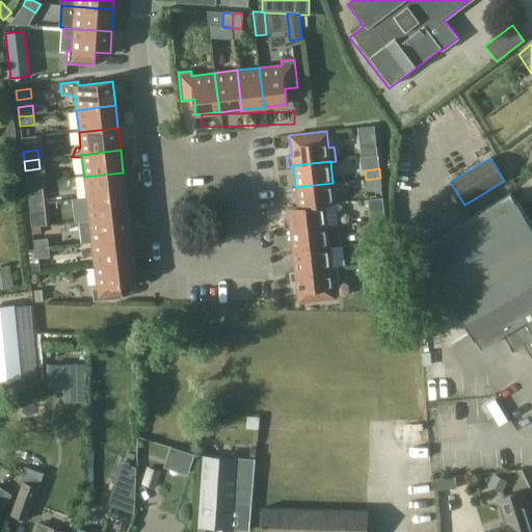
[(86,200),(126,194),(123,173),(84,177),(86,200)]
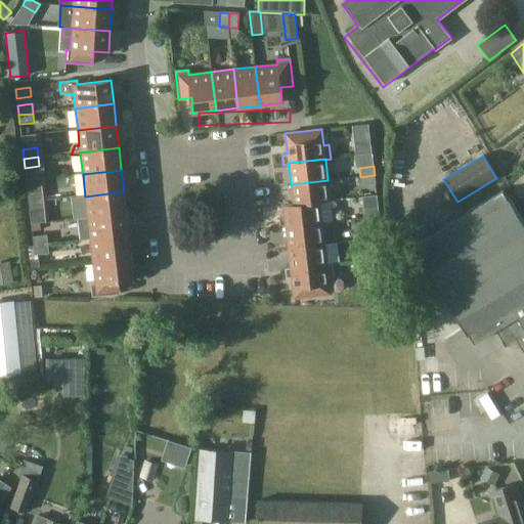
[(375,175),(360,177),(361,186),(376,184),(375,175)]
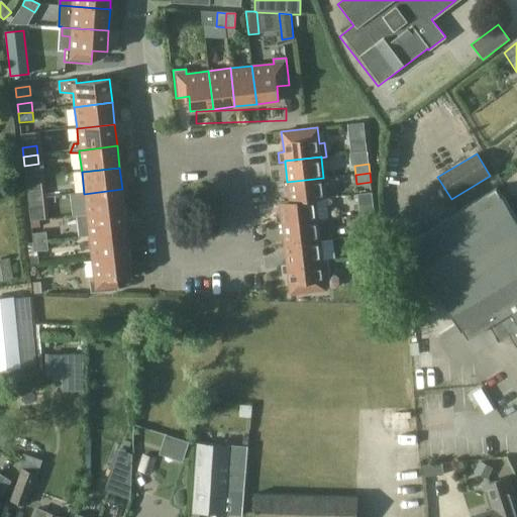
[(315,199),(315,200),(325,198),(323,178),(287,182),(289,201),(289,202),(315,199)]
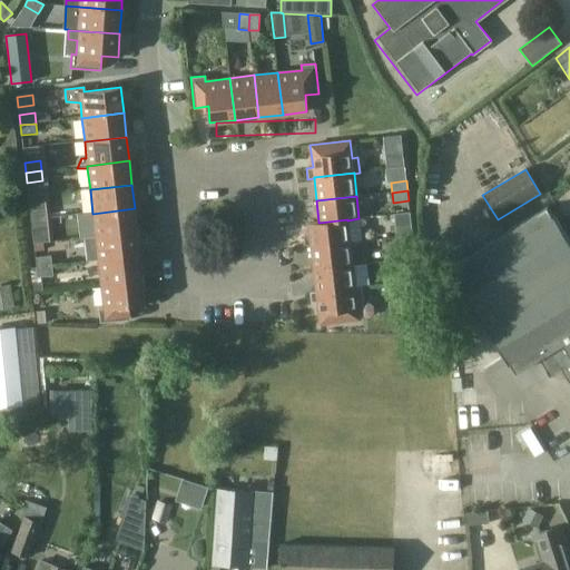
[(31,220),(47,218),(46,208),(30,210),(31,220)]
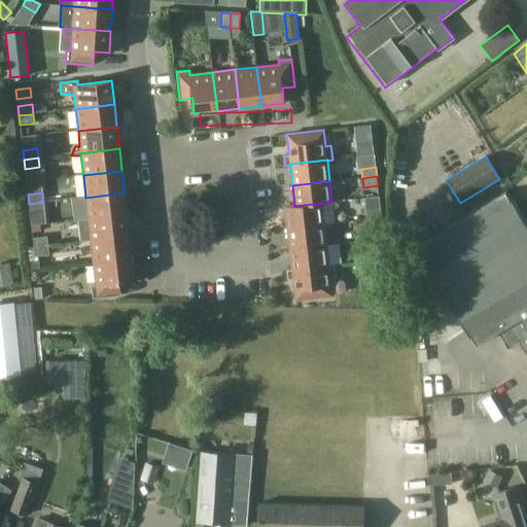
[(89,219),(127,215),(125,192),(85,198),(89,219)]
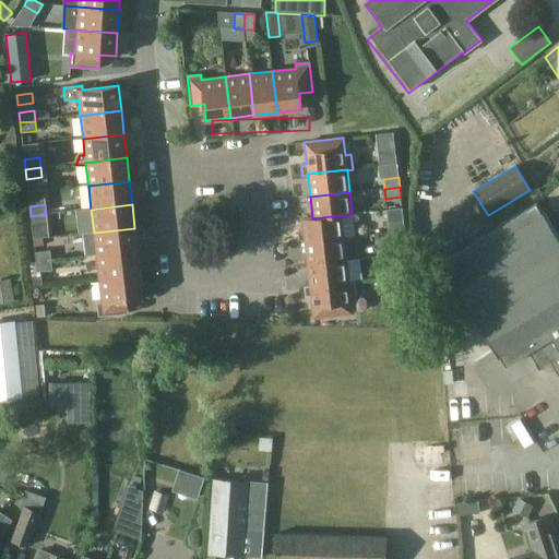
[(540,214),(536,206),(497,229),(492,221),(449,247),(453,256),(443,261),(448,270),(447,271),(467,307),(470,306),(478,321),(476,322),(498,358),(500,357),(506,366),(531,351),(540,368),(550,361),(558,376),(558,239),(543,213),(540,214)]
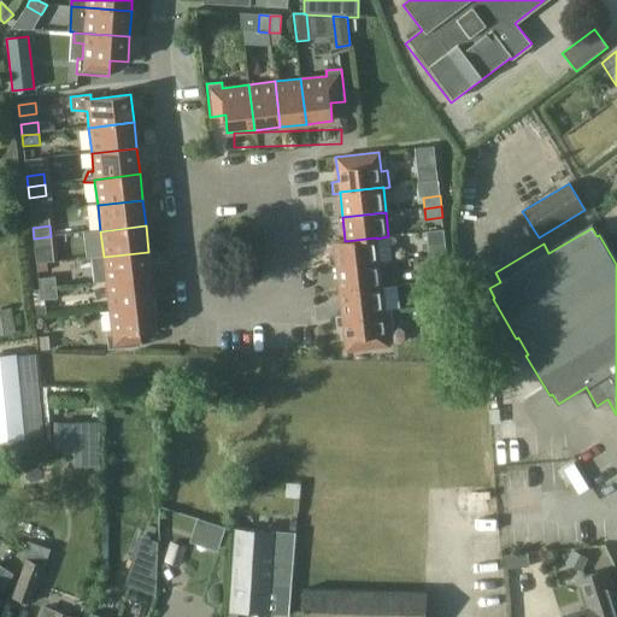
[(51,236),(34,239),(35,250),(52,247),(51,236)]
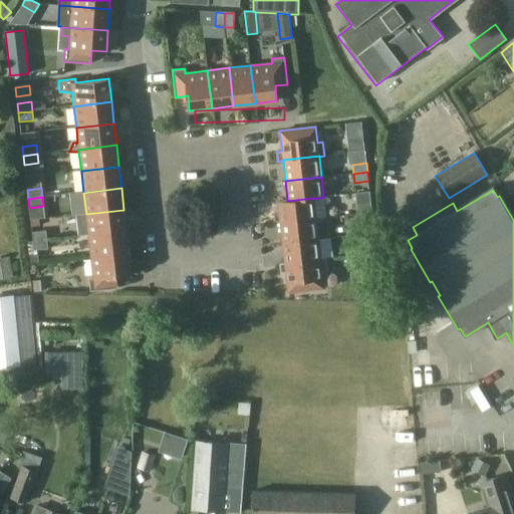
[(315,218),(313,199),(313,198),(287,201),(287,200),(277,201),(280,222),(315,218)]
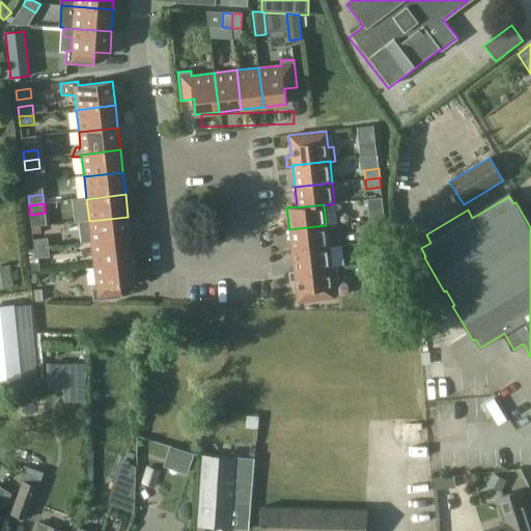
[(369,221),(384,220),(383,211),(368,212),(369,221)]
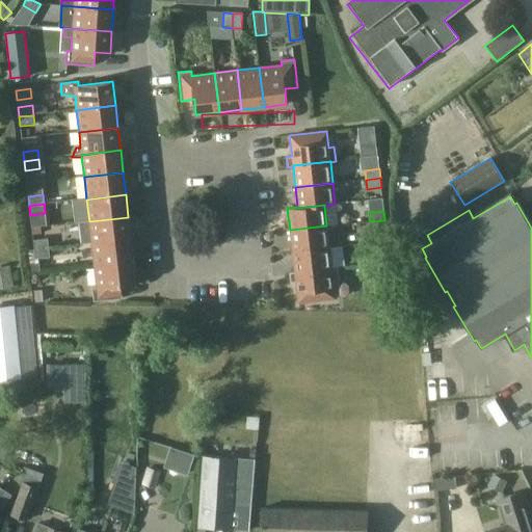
[(81,245),(91,243),(131,239),(128,217),(89,221),(89,223),(79,224),(81,245)]
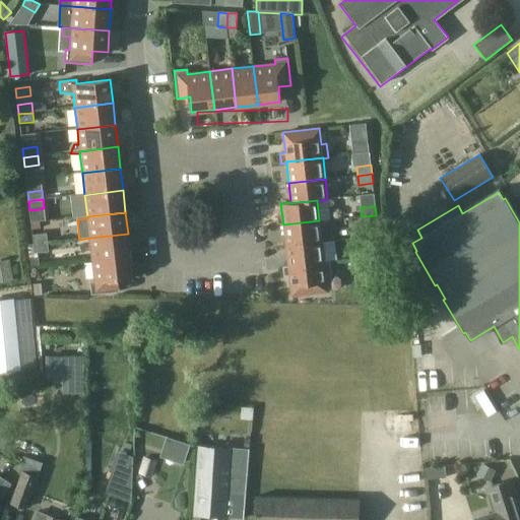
[(376,215),(362,216),(363,225),(378,224),(376,215)]
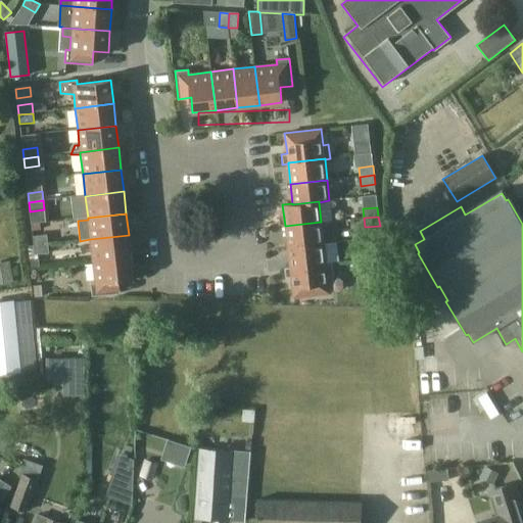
[(287,246),(324,242),(321,222),(285,226),(287,246)]
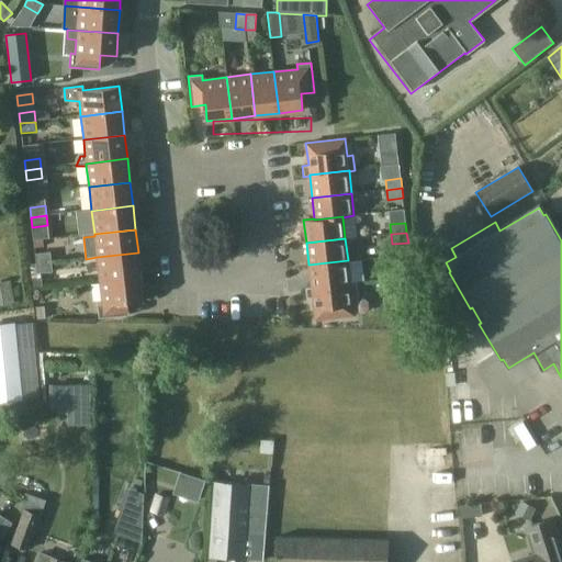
[(36,265),(52,262),(51,253),(35,255),(36,265)]
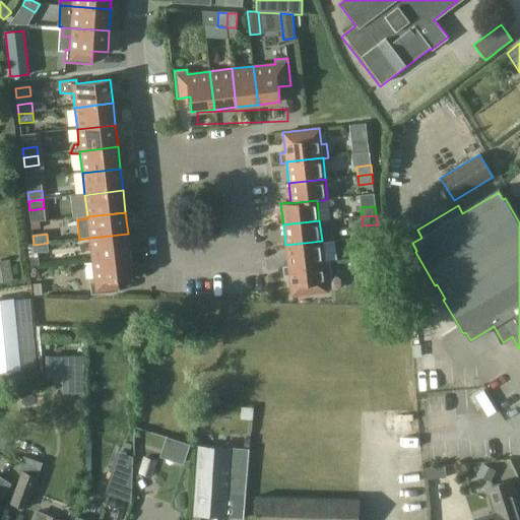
[(89,238),(92,260),(130,256),(128,234),(89,238)]
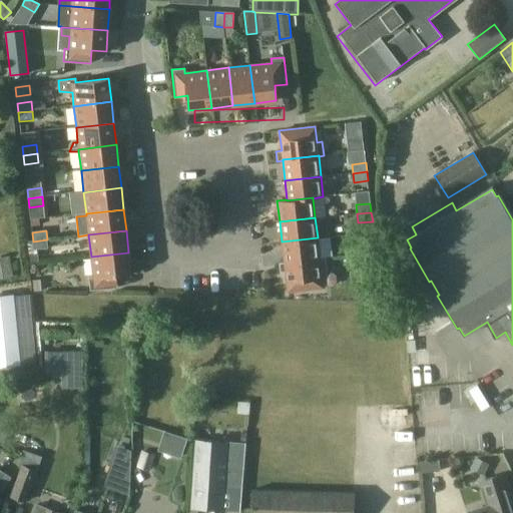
[(320,259),(320,258),(318,237),(282,241),(284,262),(284,263),(320,259)]
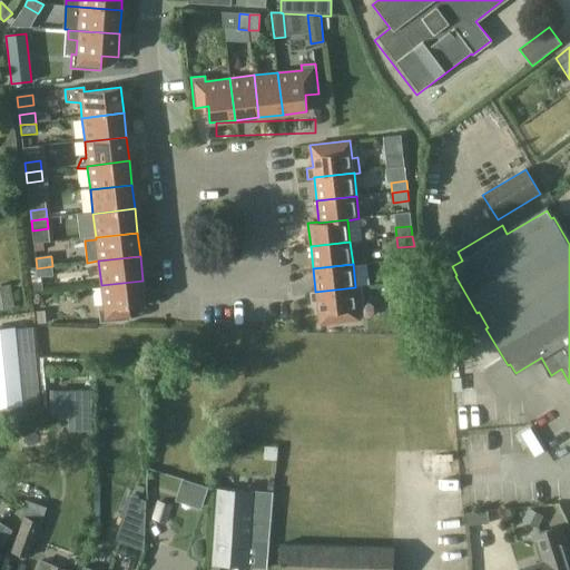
[(52,266),(37,268),(38,278),(53,276),(52,266)]
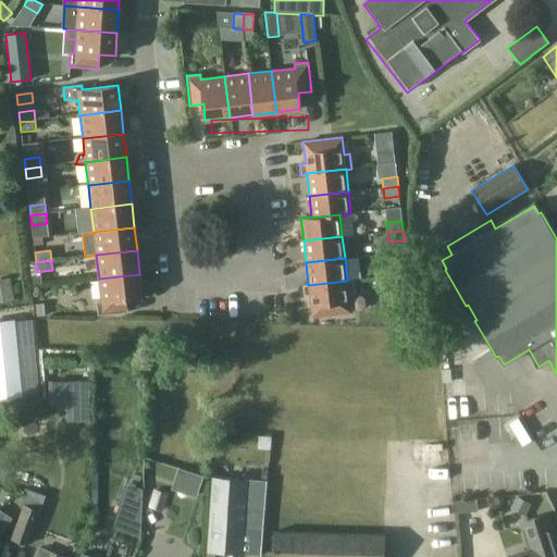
[(393,276),(408,274),(407,264),(392,267),(393,276)]
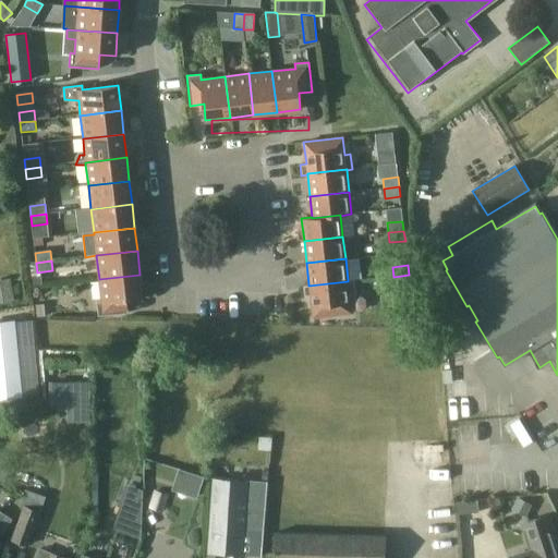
[(97,289),(96,269),(85,270),(87,290),(97,289)]
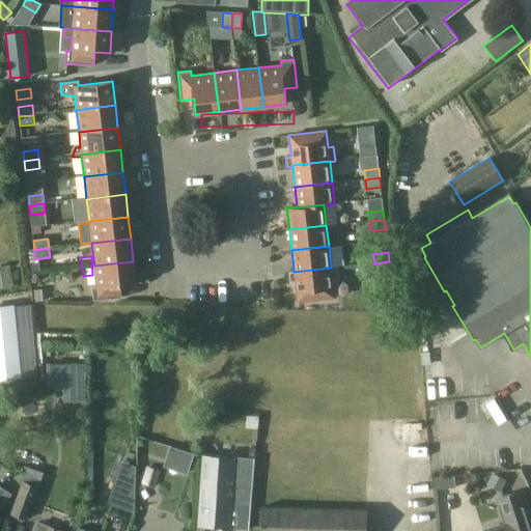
[(133,261),(94,266),(96,287),(91,287),(93,301),(121,298),(120,284),(136,283),(133,261)]
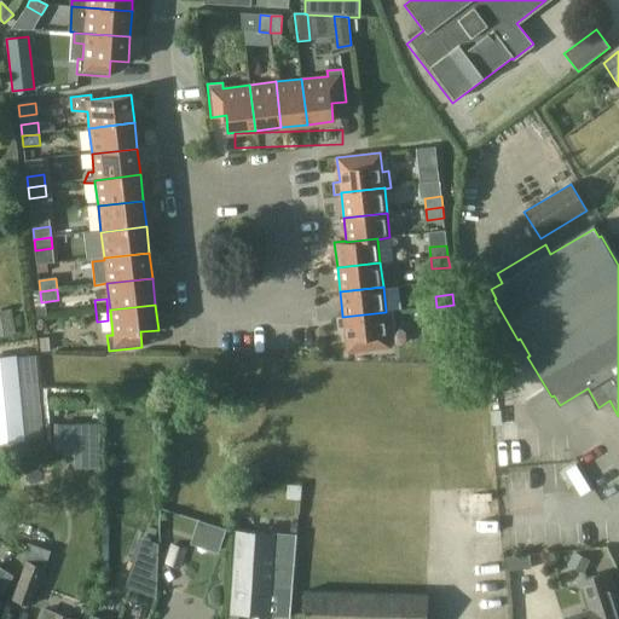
[(342,317),(342,316),(336,317),(337,329),(343,328),(347,352),(389,347),(388,328),(394,328),(392,310),(386,311),(386,312),(342,317)]
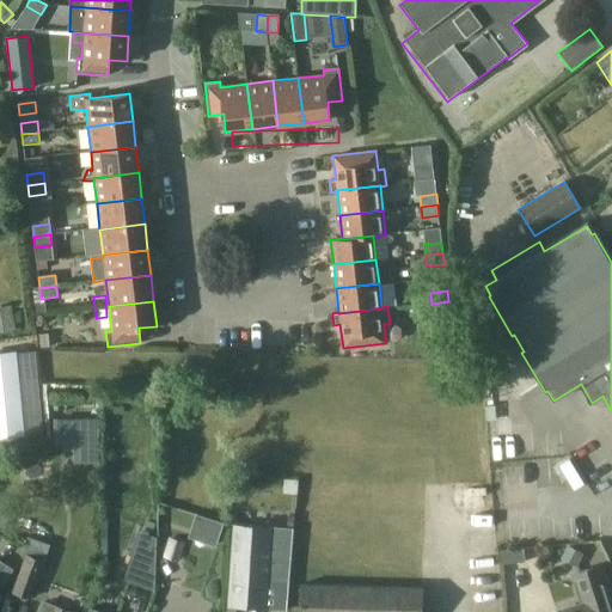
[(12,483),(14,510),(48,508),(46,479),(12,483)]
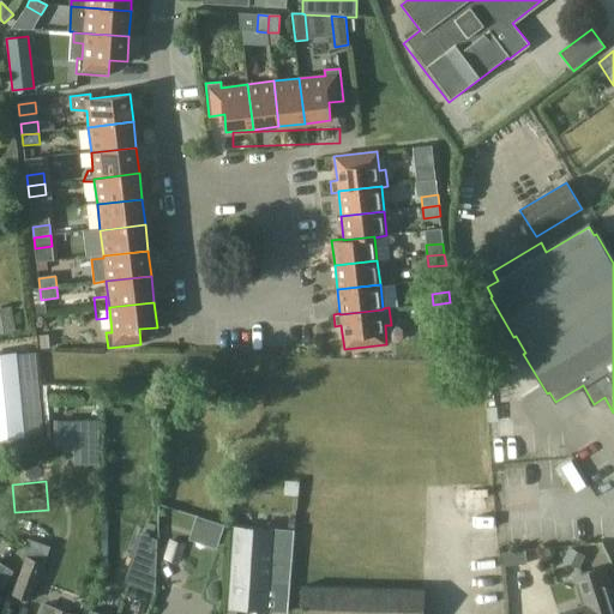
[(0,529),(4,531),(13,512),(0,505),(0,529)]
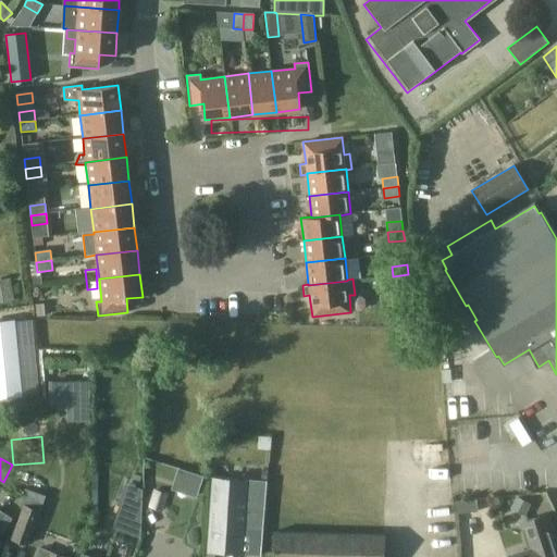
[(441,466),(413,466),(412,478),(441,478),(441,466)]
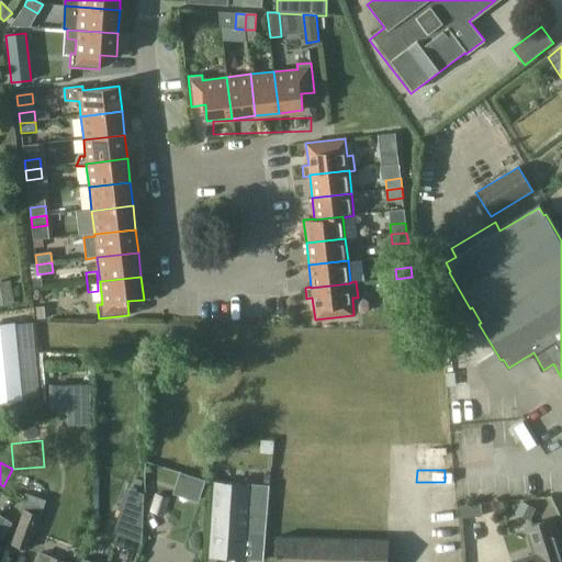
[(216,561),(217,560),(263,561),(269,487),(213,484),(209,559),(206,561),(216,561)]
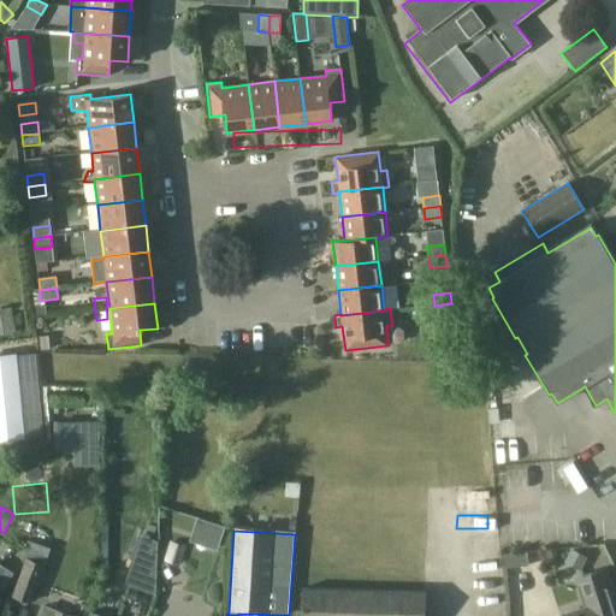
[(170,543),(164,562),(181,567),(187,548),(170,543)]
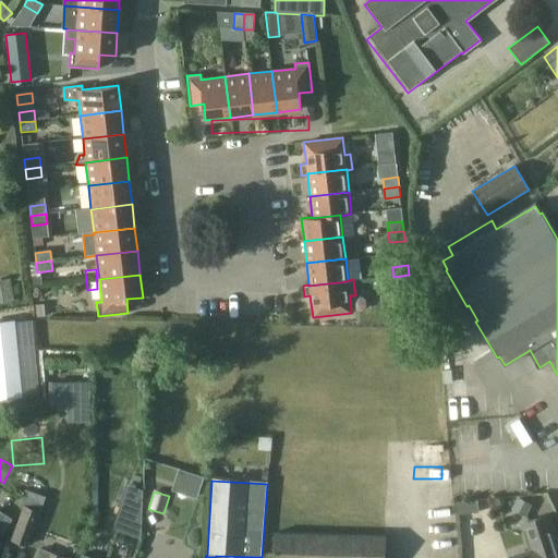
[(458,516),(478,514),(478,501),(457,504),(458,516)]
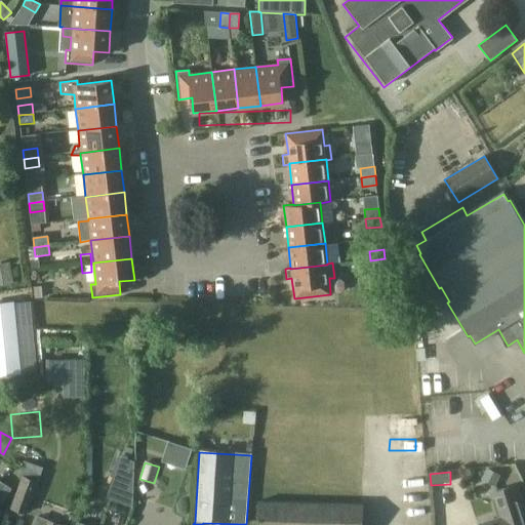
[(39,482),(23,476),(10,509),(27,515),(39,482)]
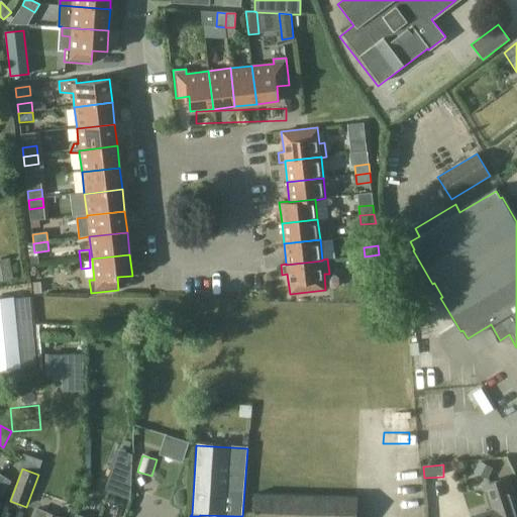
[(130,476),(114,470),(105,492),(122,498),(130,476)]
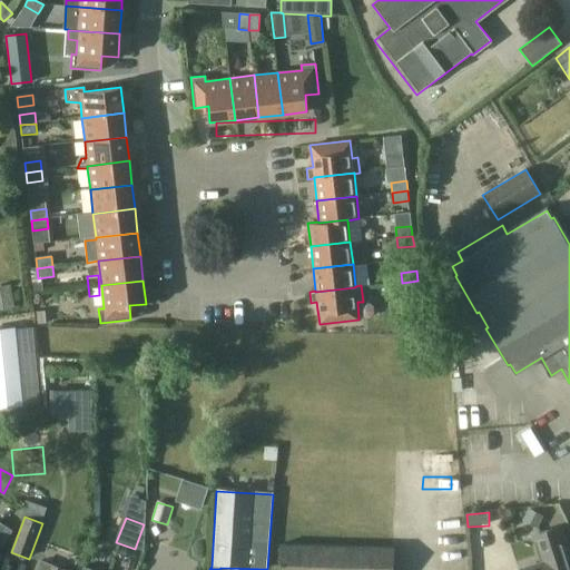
[(0,557),(1,556),(0,554),(0,548),(11,531),(0,523),(0,557)]
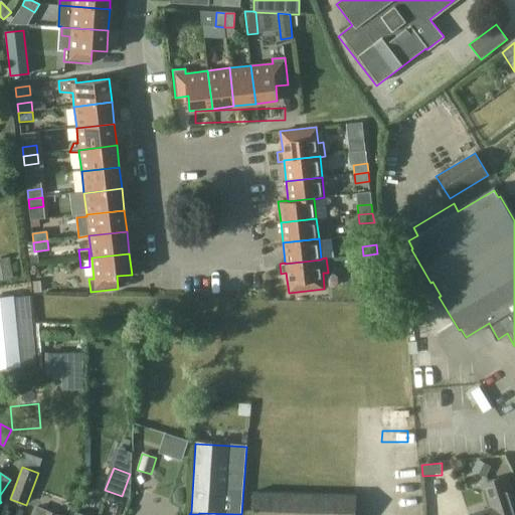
[(514,514),(511,505),(514,503),(514,501),(507,478),(482,485),(487,502),(492,501),(494,508),(473,514),(514,514)]
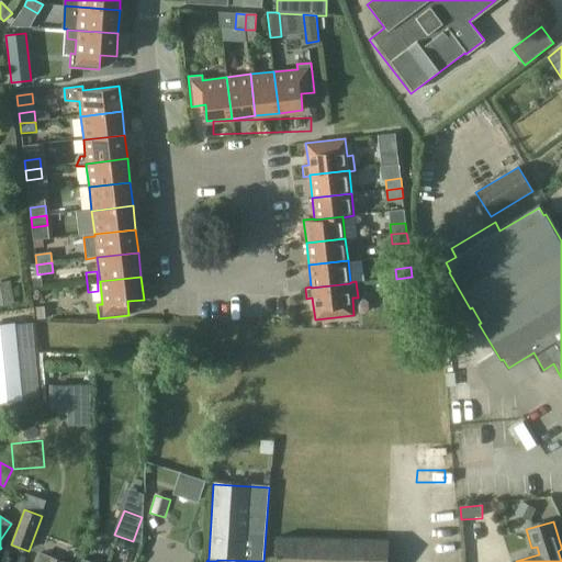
[(385,561),(386,541),(277,539),(276,561),(385,561)]
